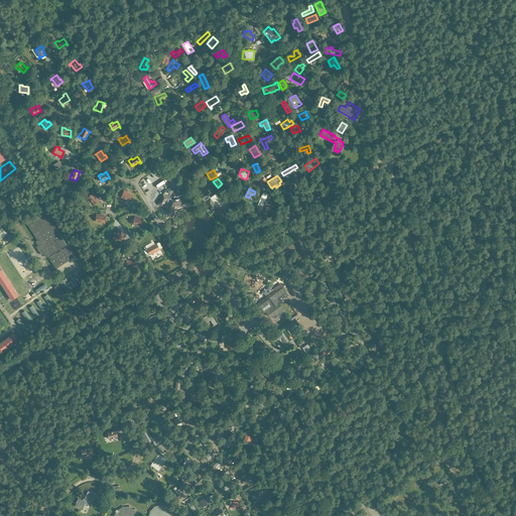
[(129,202),(132,195),(127,192),(128,191),(124,189),(121,197),(129,201),(129,202)]
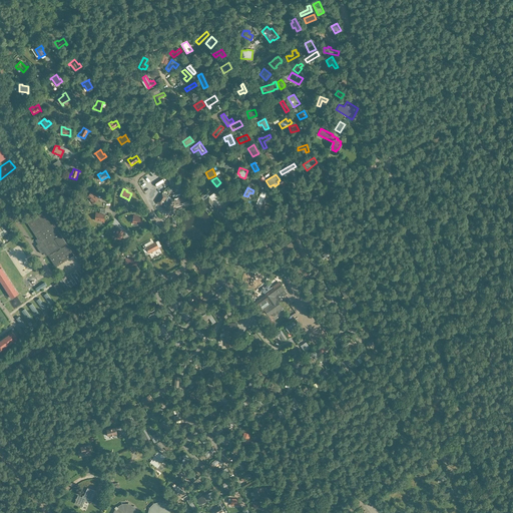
[(164,190),(163,192),(162,192),(162,193),(161,192),(156,201),(164,206),(163,208),(168,211),(173,203),(174,203),(174,204),(175,204),(175,203),(184,201),(183,197),(186,196),(185,192),(184,189),(181,190),(181,192),(172,194),(173,197),(171,197),(167,195),(168,193),(164,190)]
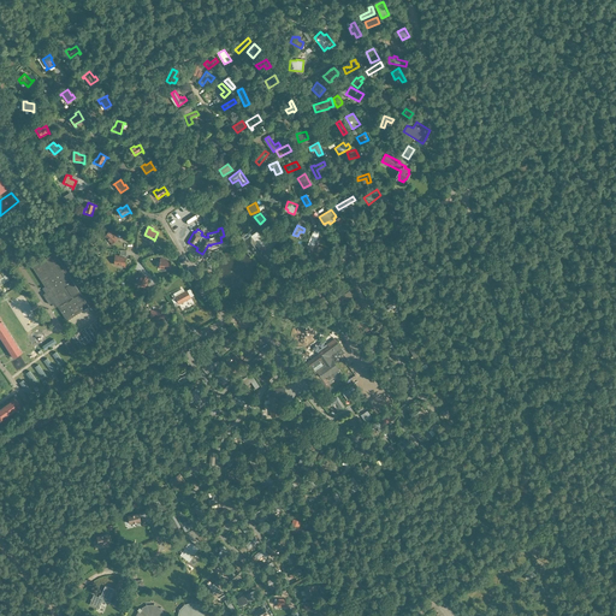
[(254,234),(249,237),(244,241),(248,246),(249,246),(262,264),(268,259),(260,248),(265,243),(260,237),(265,234),(261,227),(254,234)]
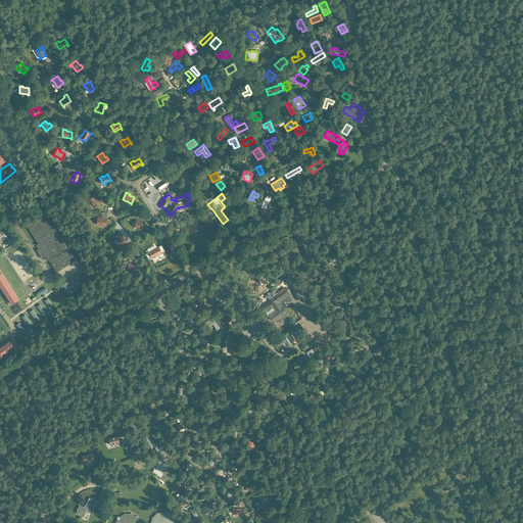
[(94,207),(95,208),(100,202),(96,198),(97,197),(94,195),(89,200),(95,206),(94,207)]
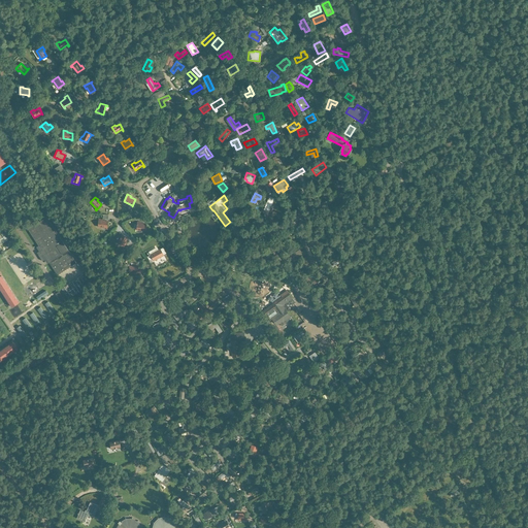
[(241,205),(236,197),(231,200),(236,208),(241,205)]
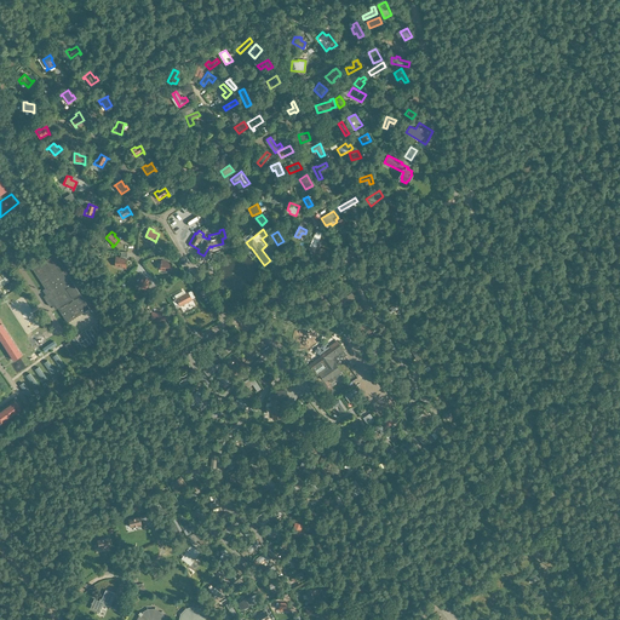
[(125,269),(126,269),(127,260),(120,259),(120,257),(116,257),(115,267),(125,267),(125,269)]
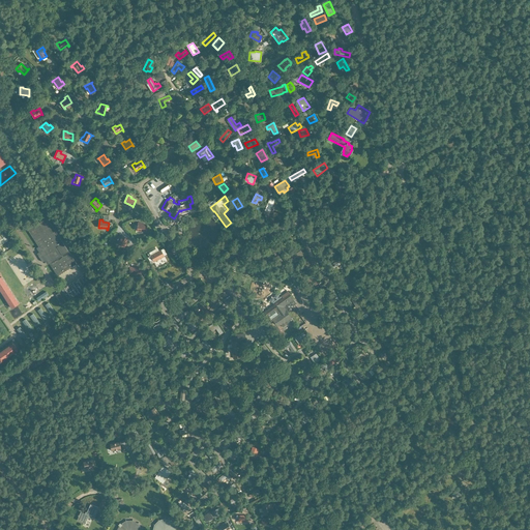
[(146,233),(147,225),(144,225),(144,224),(142,224),(142,223),(138,223),(137,231),(146,232),(146,233)]
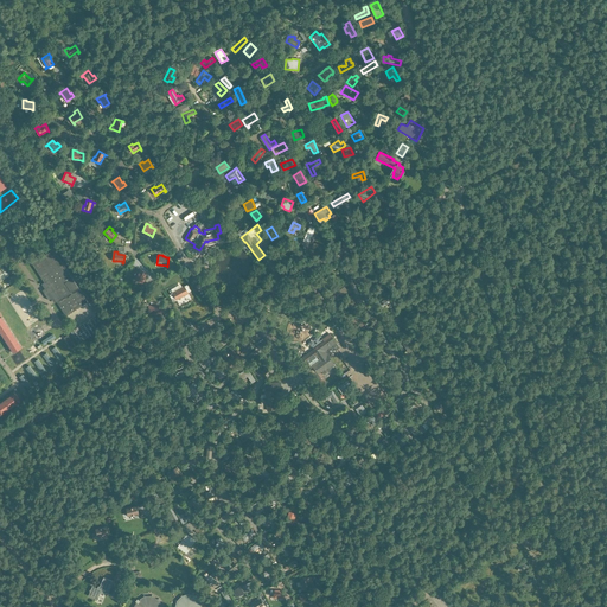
[(49,257),(29,267),(33,278),(53,268),(49,257)]
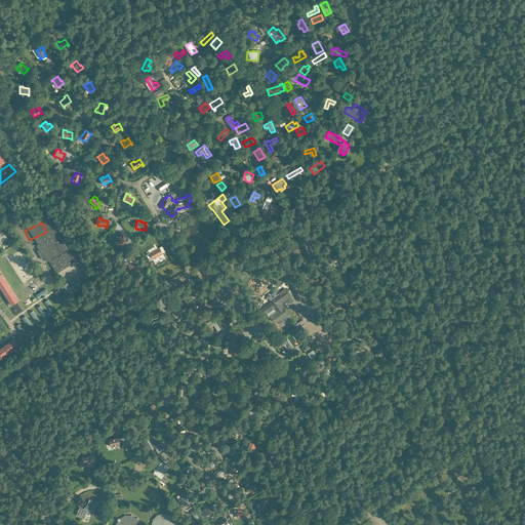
[(124,241),(127,236),(120,232),(120,233),(121,234),(117,241),(124,245),(125,242),(124,241)]
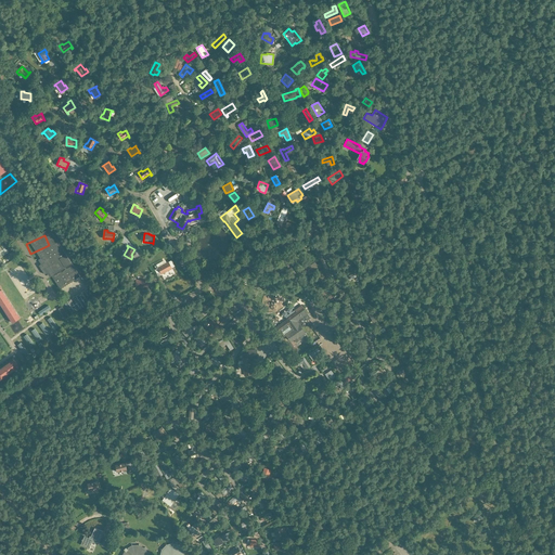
[(3,248),(0,249),(0,261),(9,256),(3,248)]
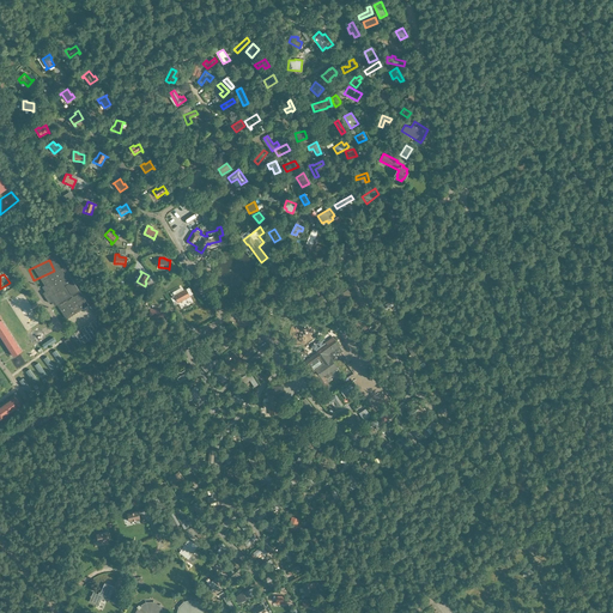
[(375,280),(371,274),(358,280),(362,287),(375,280)]
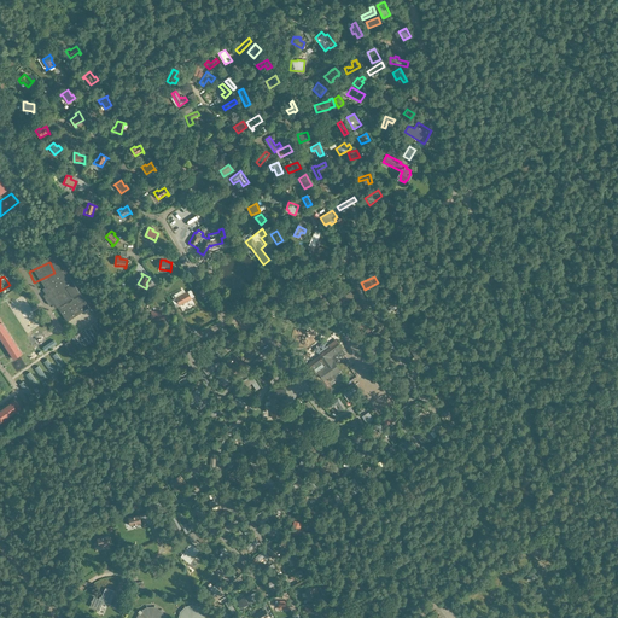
[(384,284),(373,289),(375,293),(386,289),(384,284)]
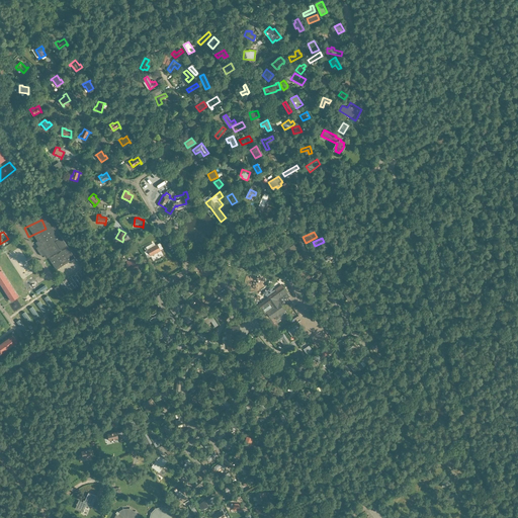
[(161,250),(163,249),(160,243),(158,244),(147,250),(145,251),(148,257),(151,256),(161,250)]
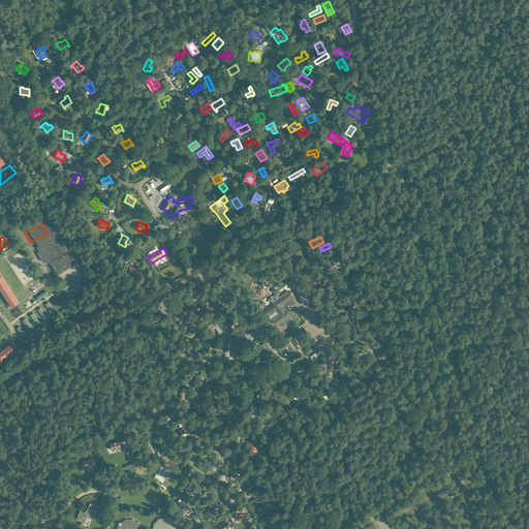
[(49,262),(57,275),(76,262),(68,249),(60,254),(59,252),(54,255),(53,252),(43,258),(47,263),(49,262)]
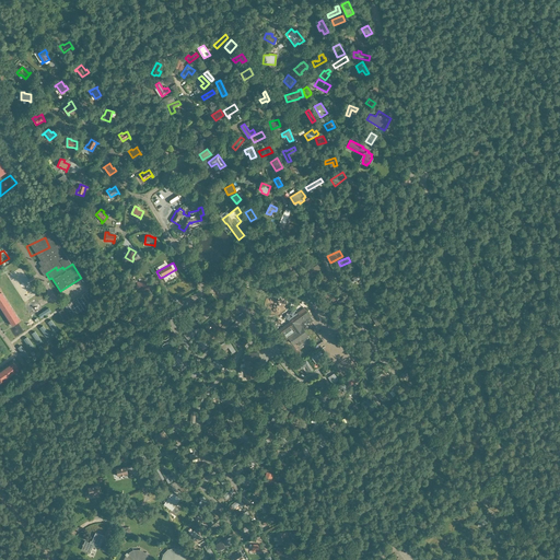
[(311,269),(314,276),(326,268),(324,265),(319,267),(318,264),(311,269)]
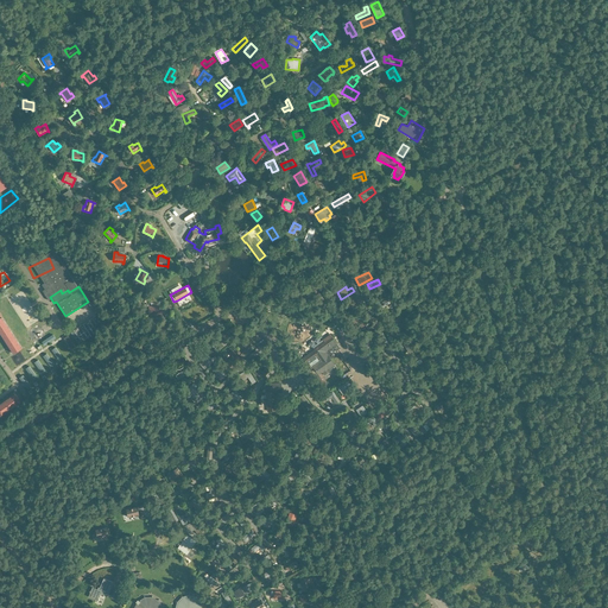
[(355,293),(347,298),(352,305),(360,301),(355,293)]
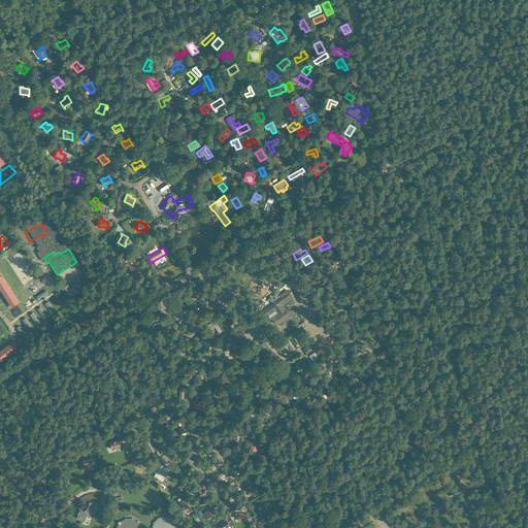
[(328,263),(330,267),(339,262),(337,258),(328,263)]
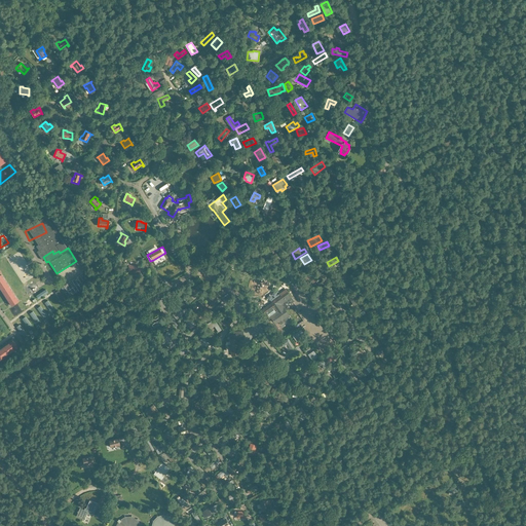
[(24,266),(0,276),(0,287),(28,274),(24,266)]
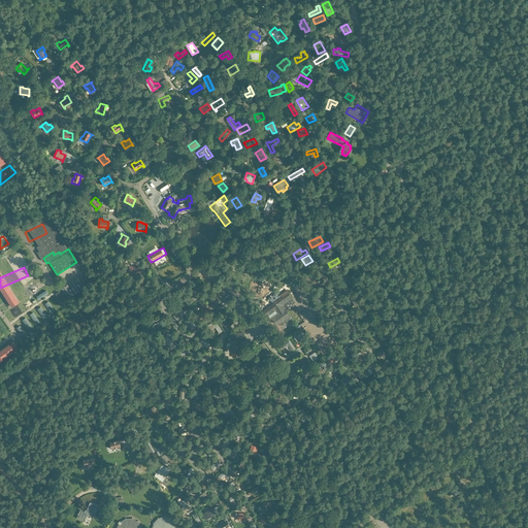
[(316,277),(314,273),(305,278),(307,282),(316,277)]
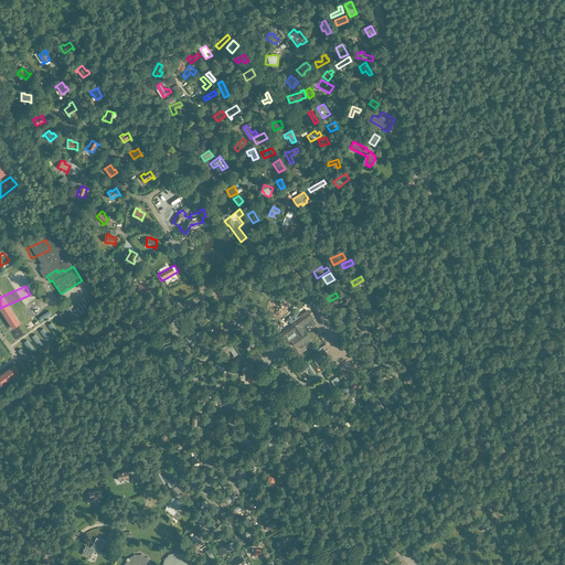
[(374,304),(370,295),(359,300),(361,305),(368,300),(371,306),(374,304)]
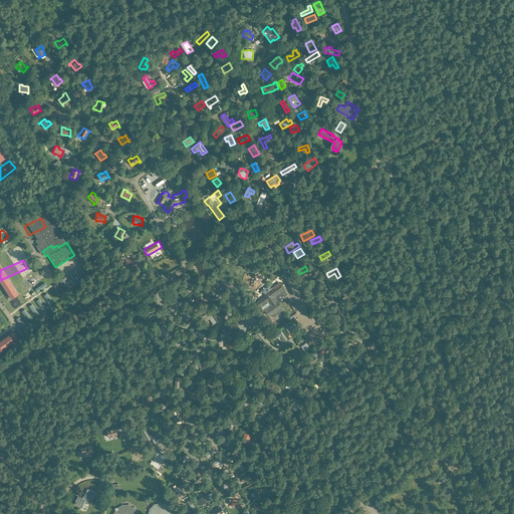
[(307,272),(297,278),(299,281),(309,275),(307,272)]
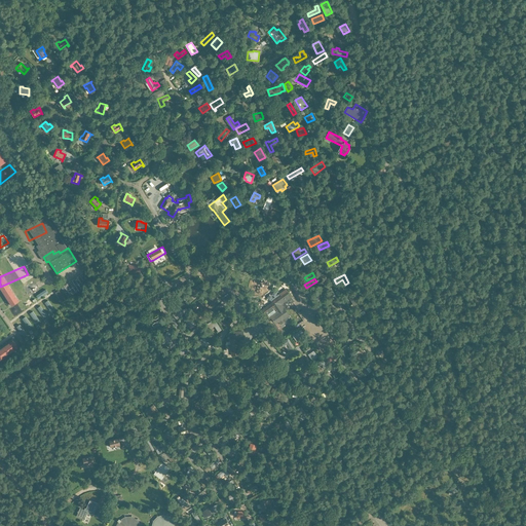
[(45,289),(35,295),(37,299),(47,293),(45,289)]
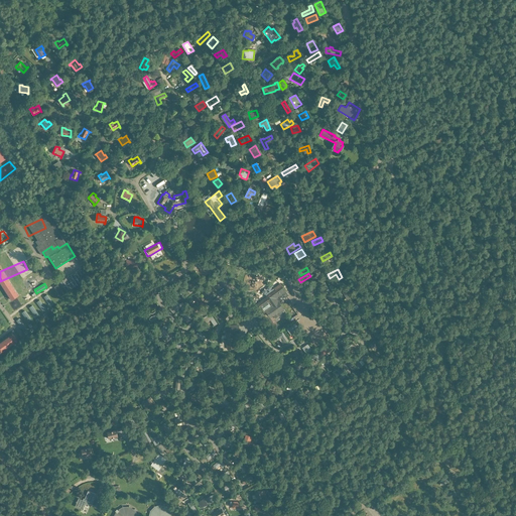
[(276,290),(266,296),(254,305),(265,319),(269,316),(270,318),(273,315),(275,318),(285,311),(283,308),(284,308),(280,303),(286,299),(285,298),(288,295),(283,287),(280,283),(274,288),(276,290)]
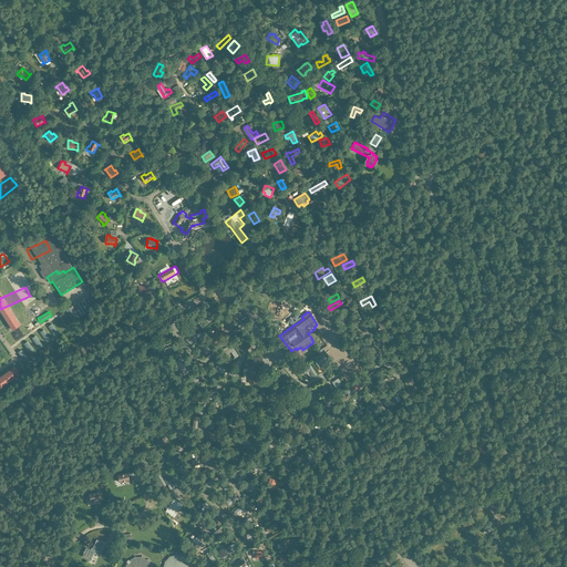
[(346,311),(336,318),(341,327),(344,325),(341,319),(347,315),(346,311)]
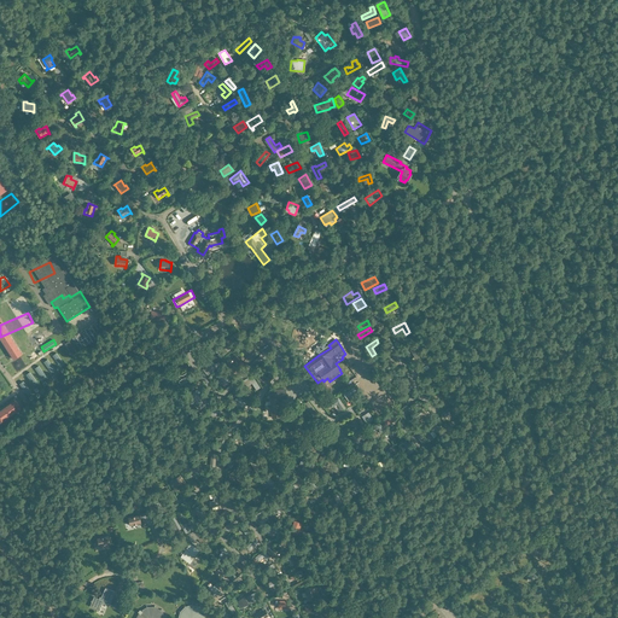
[(410,349),(417,361),(421,360),(414,347),(410,349)]
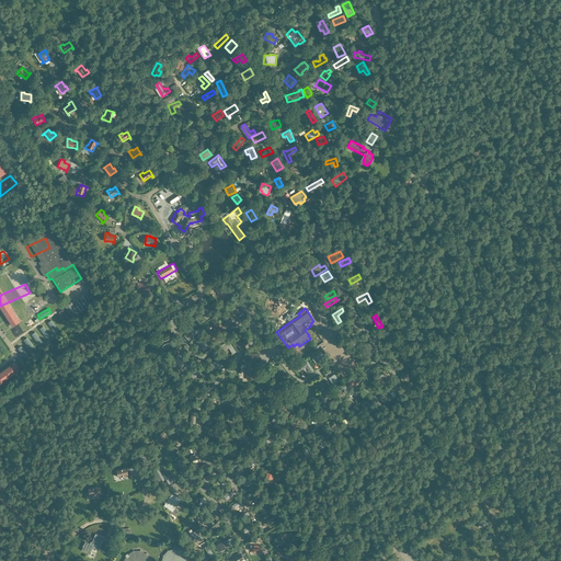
[(54,332),(58,329),(50,319),(46,322),(54,332)]
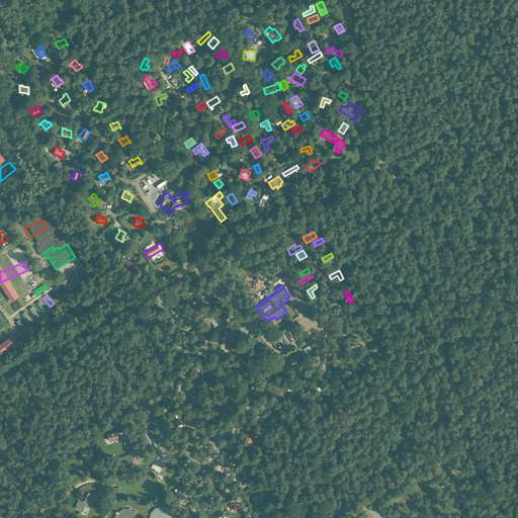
[(204,303),(206,306),(217,297),(213,294),(204,303)]
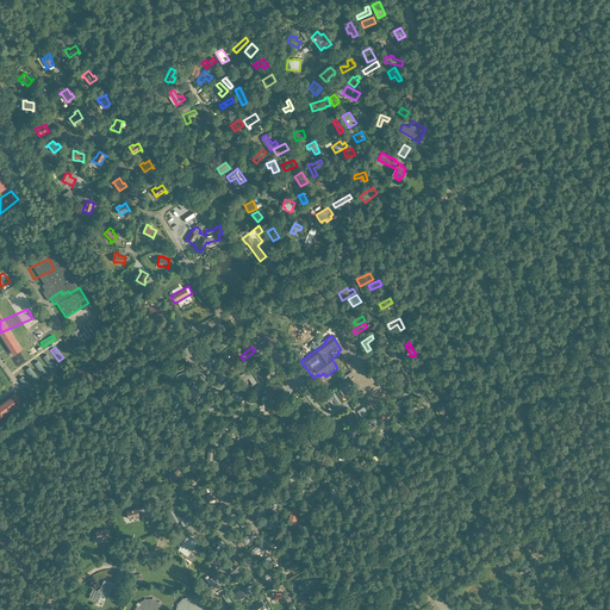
[(32,348),(13,361),(30,385),(49,372),(32,348)]
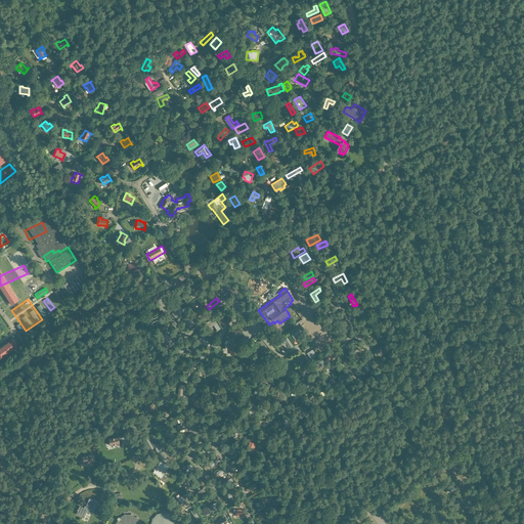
[(202,308),(198,312),(201,314),(207,308),(201,302),(198,304),(202,308)]
